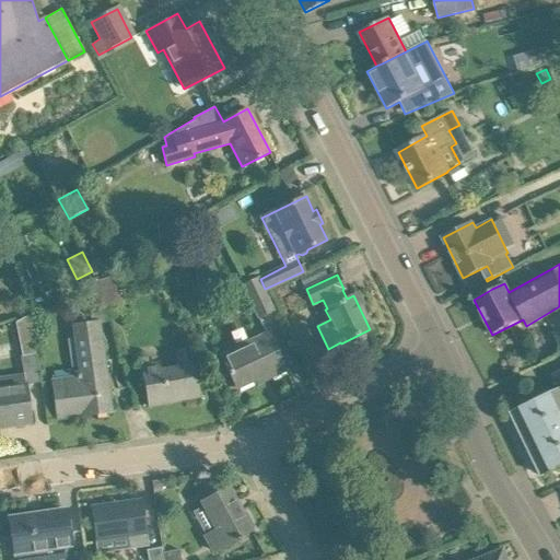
[(112,277),(97,281),(106,310),(120,305),(112,277)]
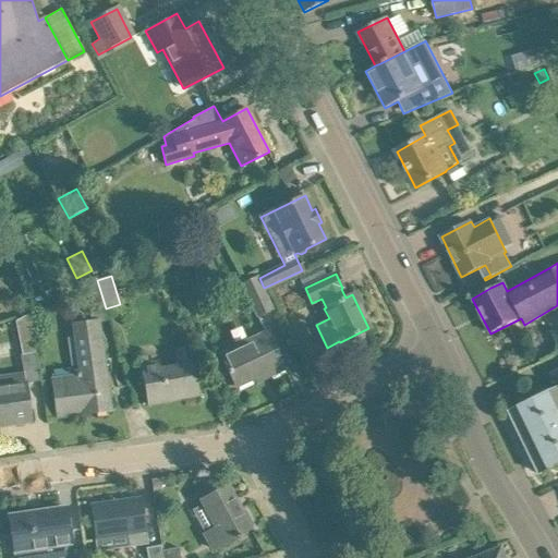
[(241,283),(257,316),(271,310),(255,276),(241,283)]
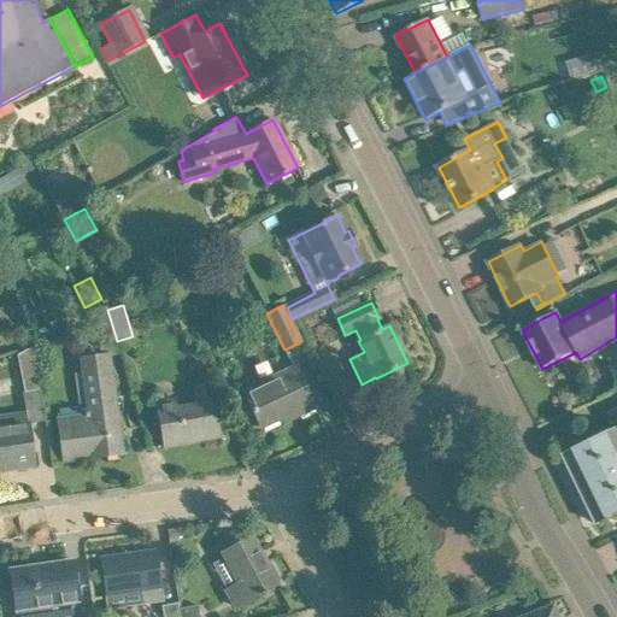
[(117,341),(107,310),(106,306),(89,315),(99,347),(117,341)]
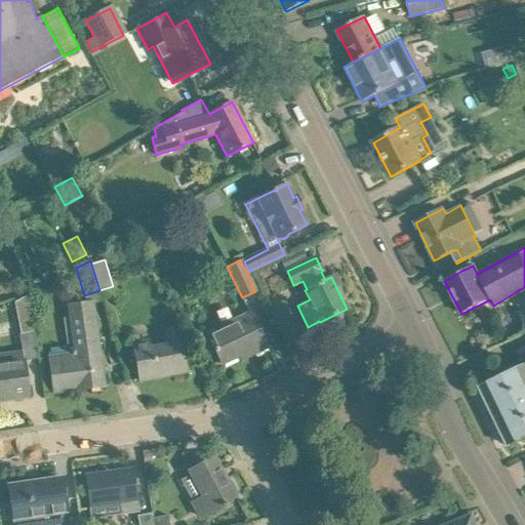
[(47,280),(44,273),(38,275),(41,282),(47,280)]
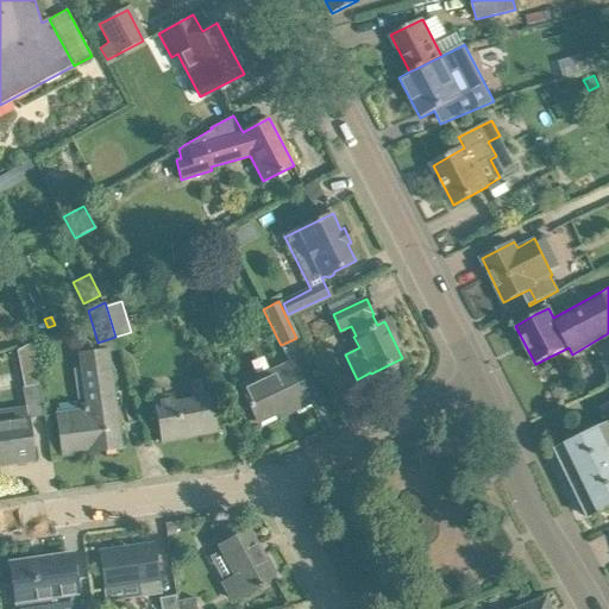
[(17,350),(24,387),(38,384),(30,343),(17,350)]
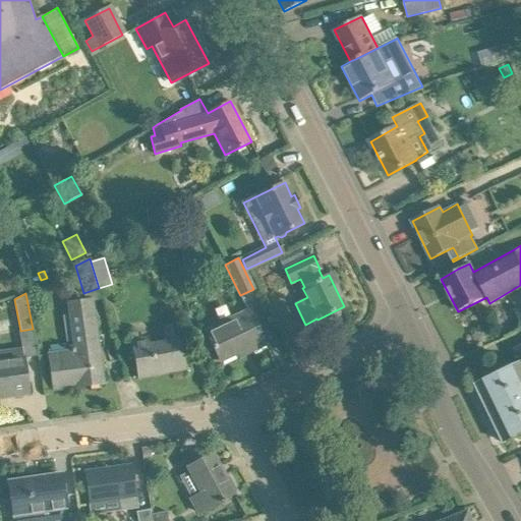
[(53,350),(58,389),(73,387),(103,383),(92,300),(68,303),(74,347),(53,350)]
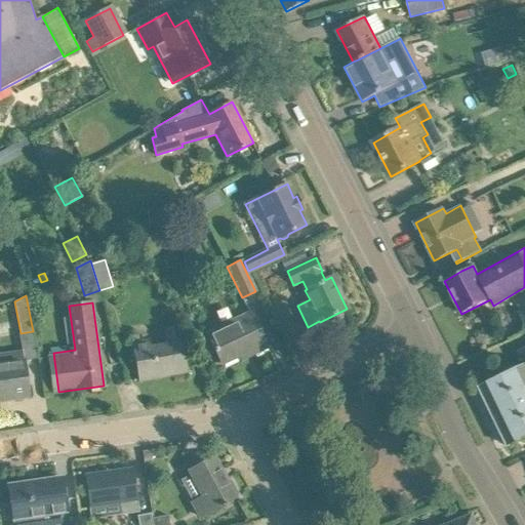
[(268,347),(259,328),(251,312),(207,332),(221,364),(251,351),(253,354),(268,347)]
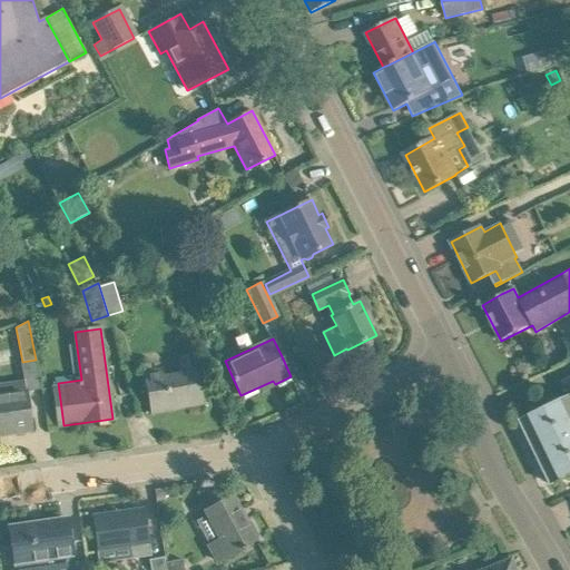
[(151,370),(145,371),(147,382),(153,412),(200,403),(196,380),(202,379),(197,354),(179,357),(183,375),(164,379),(161,367),(151,370)]
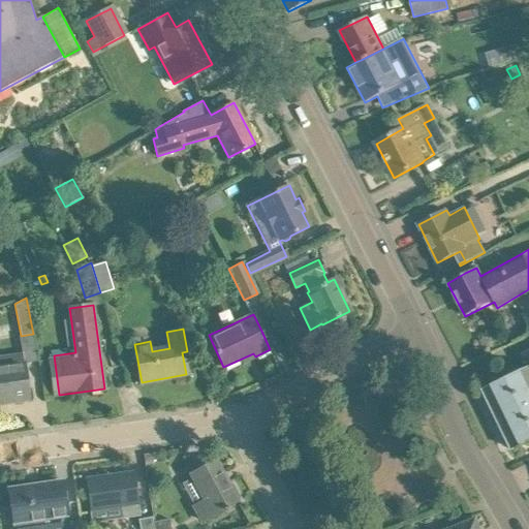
[(528,351),(523,355),(528,368),(483,391),(511,449),(528,440),(528,351)]
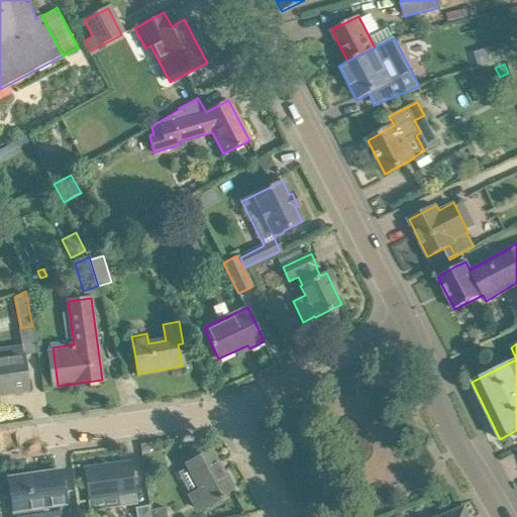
[(0,387),(7,387),(8,393),(28,391),(24,355),(0,357),(0,387)]
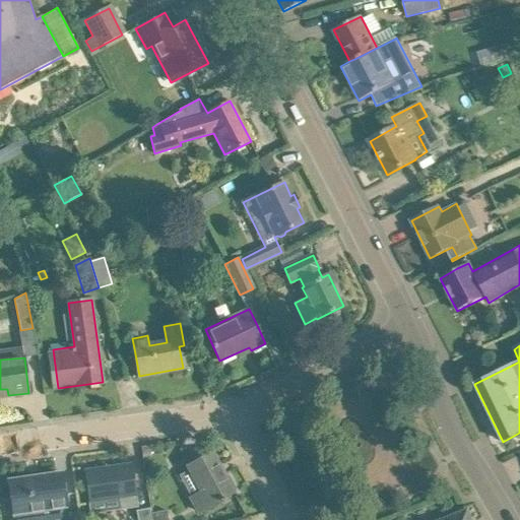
[(198,512),(234,493),(232,490),(236,489),(230,477),(226,479),(211,453),(187,466),(201,492),(191,498),(198,512)]
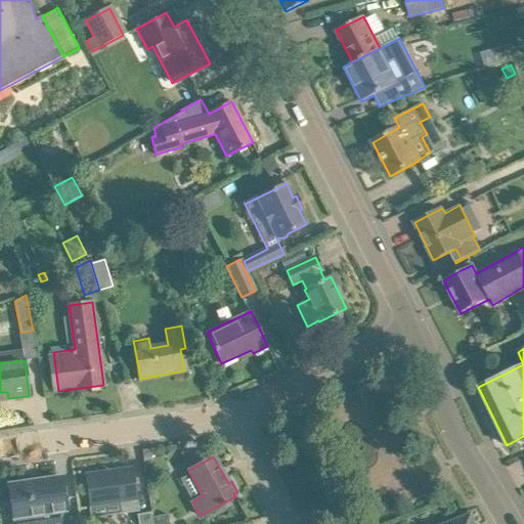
[(105,468),(105,471),(85,474),(90,506),(118,503),(120,514),(138,512),(137,499),(132,468),(130,468),(130,469),(107,473),(106,468),(105,468)]
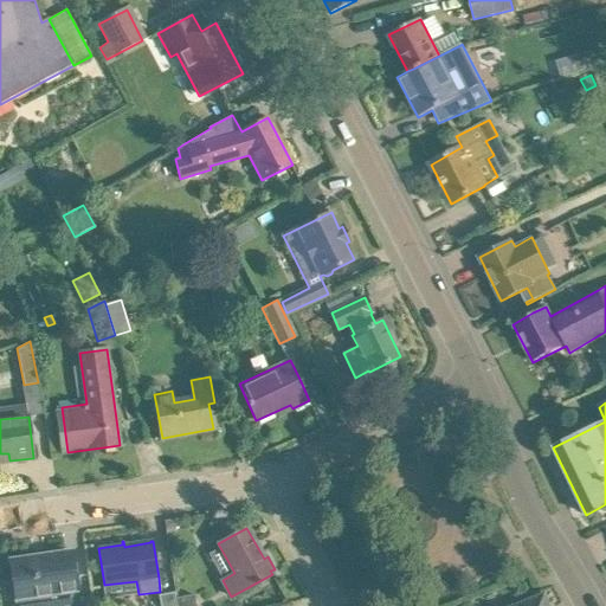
[(10,561),(15,605),(46,605),(45,594),(76,590),(71,553),(10,561)]
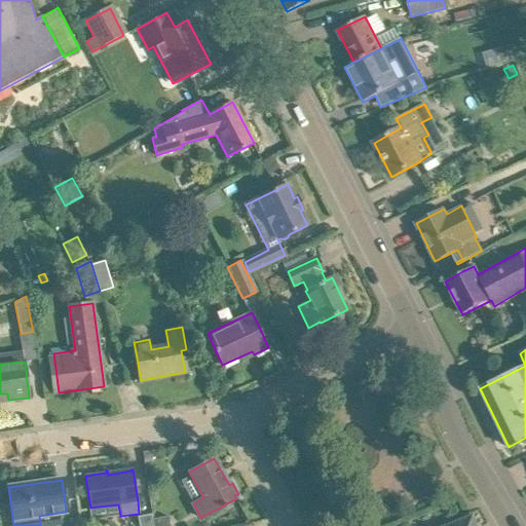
[(139,525),(152,525),(151,520),(150,514),(138,517),(139,525)]
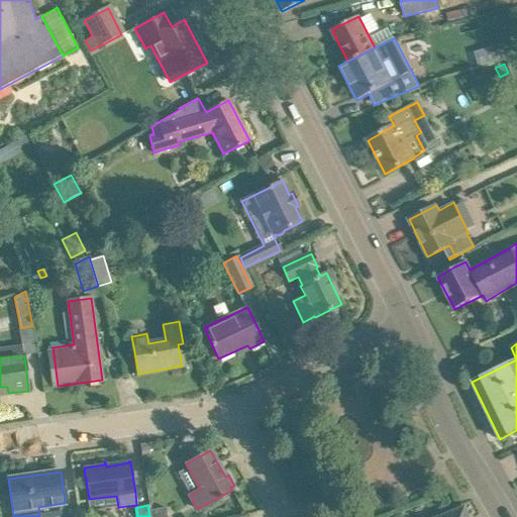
[(148,511),(149,516),(166,516),(165,507),(148,511)]
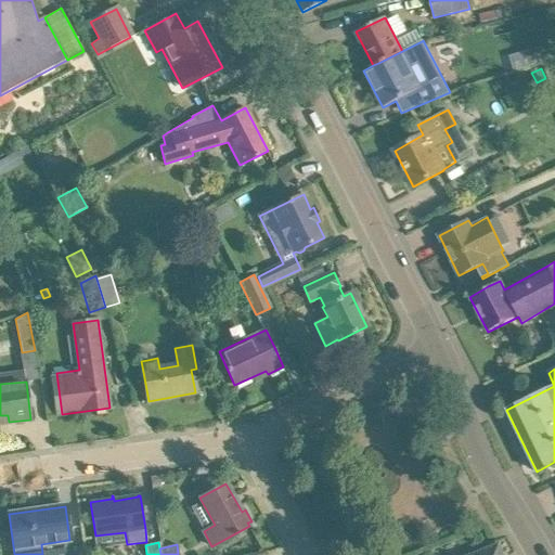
[(473,554),(503,554),(500,545),(473,554)]
